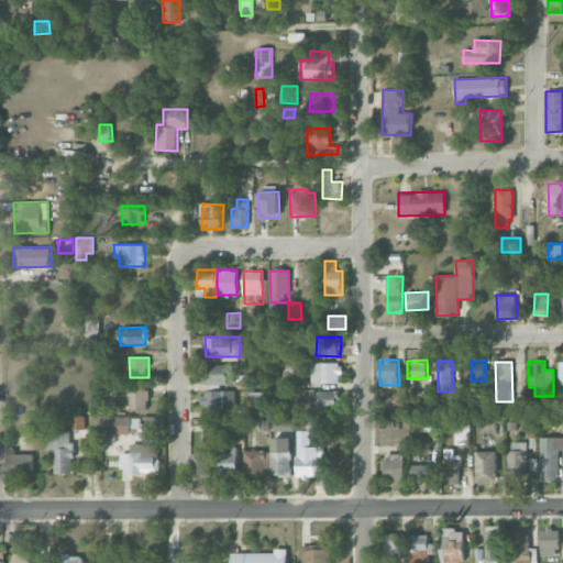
[(312,383),(341,383),(341,363),(312,363),(312,383)]
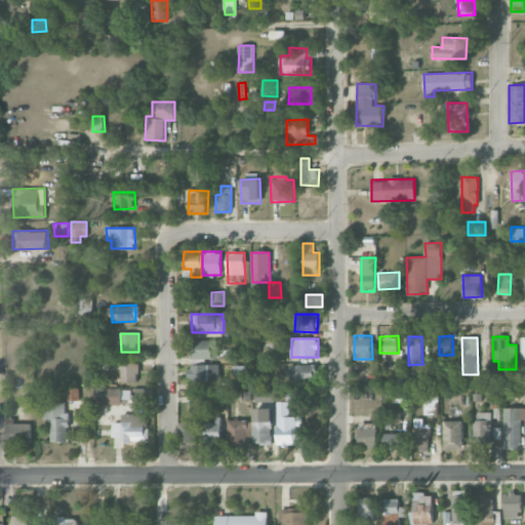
[(217,339),(191,339),(192,363),(206,363),(205,359),(218,358),(217,339)]
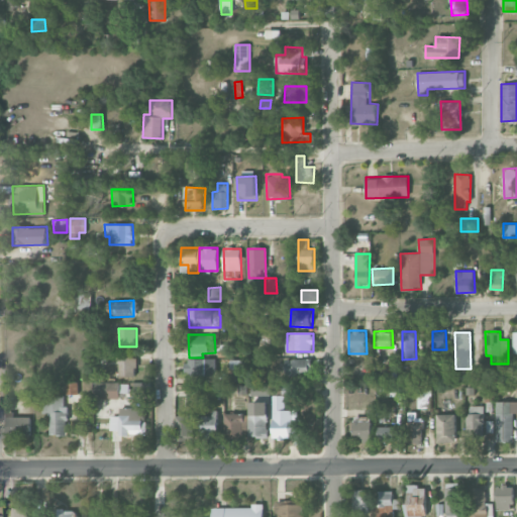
[(119,377),(136,376),(135,354),(118,355),(119,377)]
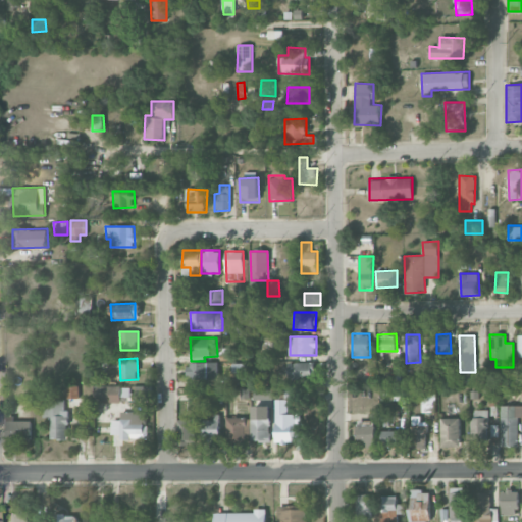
[(210,362),(189,362),(189,379),(210,379),(210,362)]
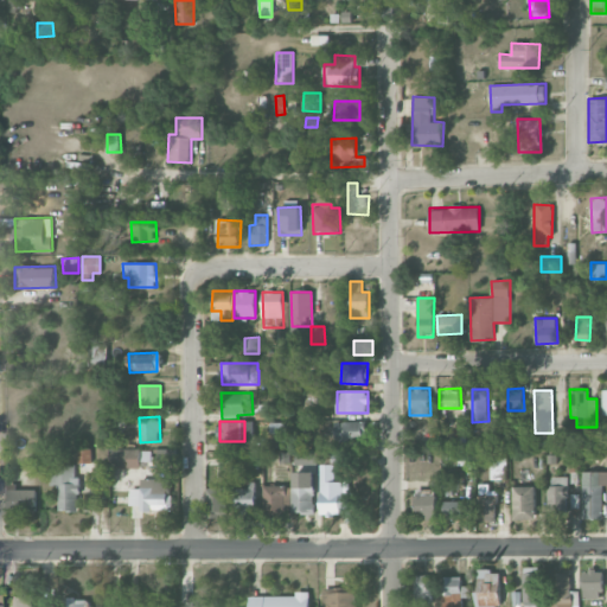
[(366,421),(334,422),(336,439),(366,438),(366,421)]
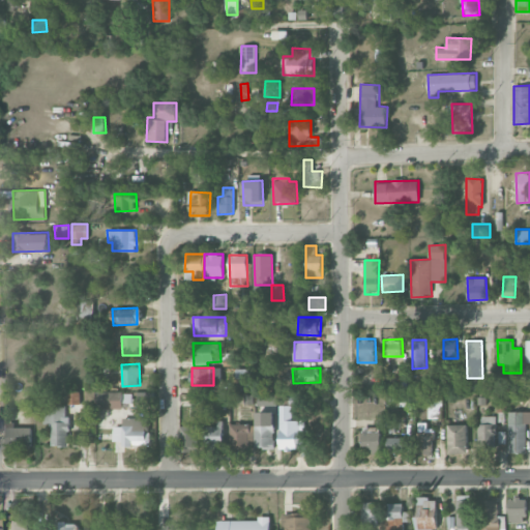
[(412,392),(396,390),(394,405),(410,407),(412,392)]
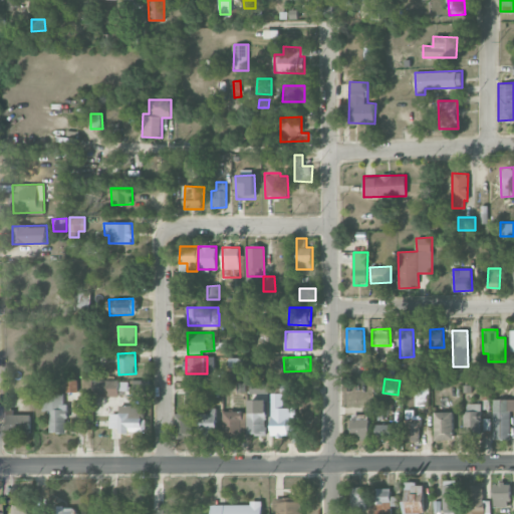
[(78,379),(66,380),(66,392),(78,392),(78,379)]
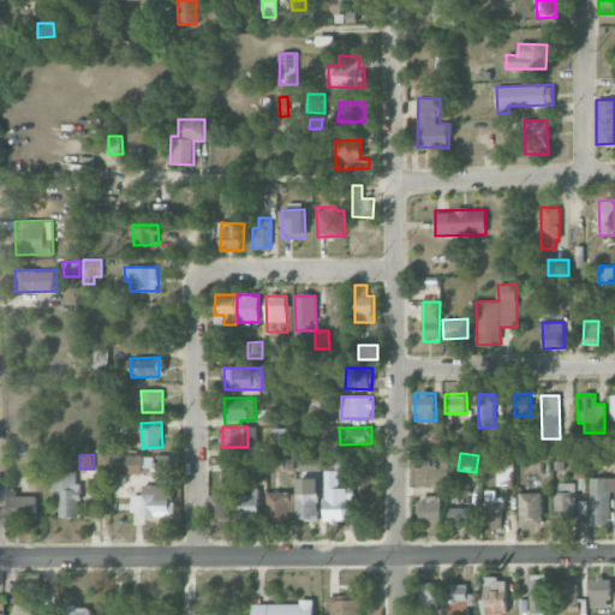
[(153,473),(153,455),(113,454),(112,473),(153,473)]
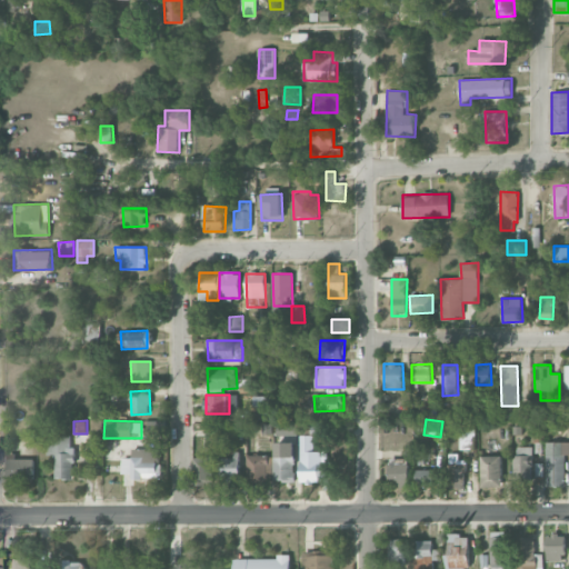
[(148,435),(160,436),(160,421),(148,420),(148,435)]
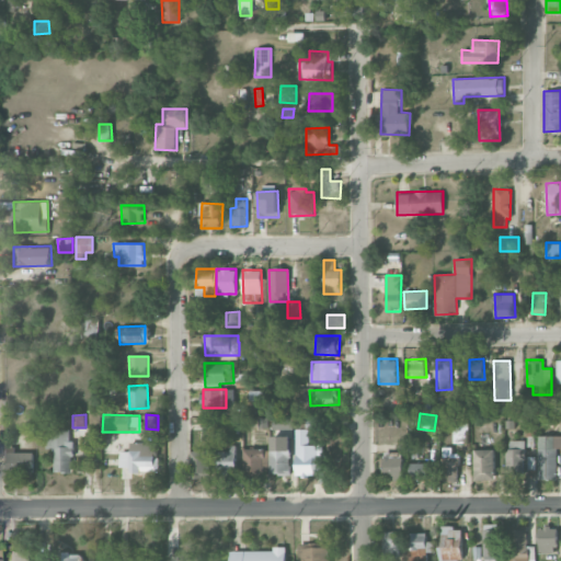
[(469,423),(454,423),(454,441),(469,441),(469,423)]
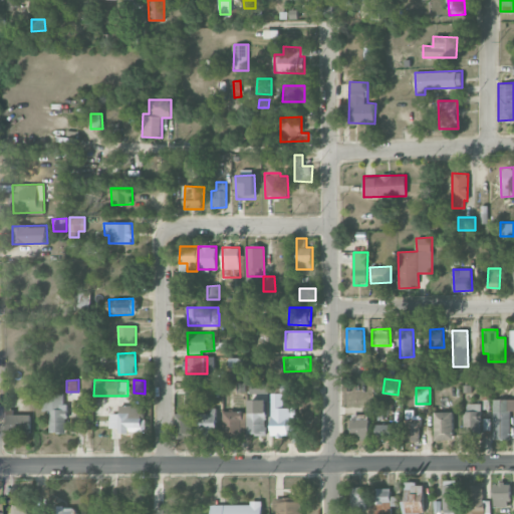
[(63,393),(43,393),(44,411),(49,411),(50,433),(68,432),(67,404),(64,404),(63,393)]
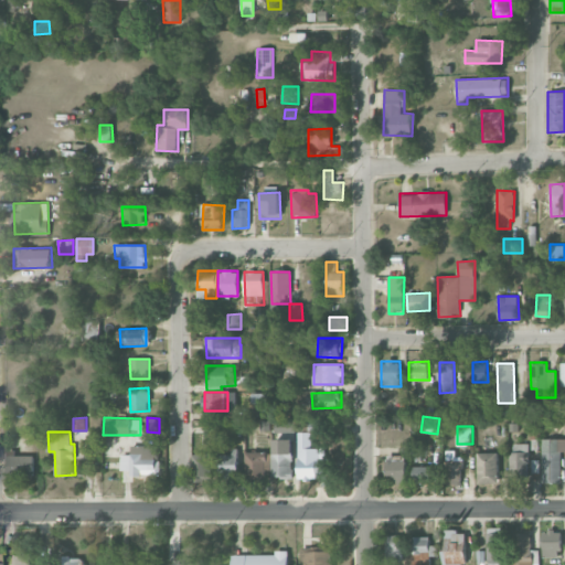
[(299,478),(323,478),(322,448),(311,448),(311,433),(298,433),(299,478)]
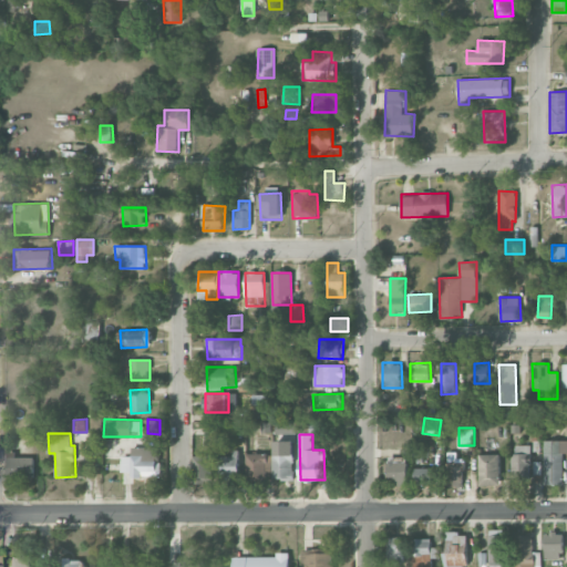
[(564,453),(566,453),(566,440),(545,441),(544,484),(563,484),(564,453)]
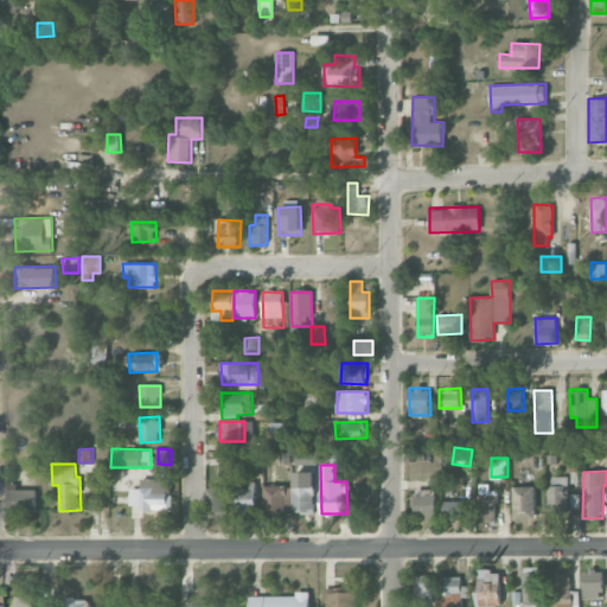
[(314,472),(293,472),(293,512),(315,512),(314,472)]
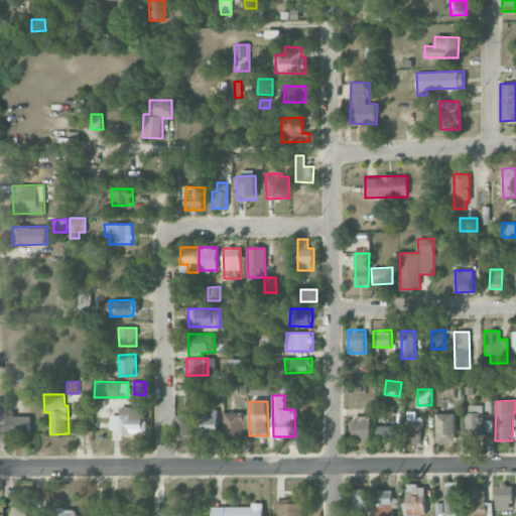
[(467,439),(484,438),(483,404),(466,405),(467,439)]
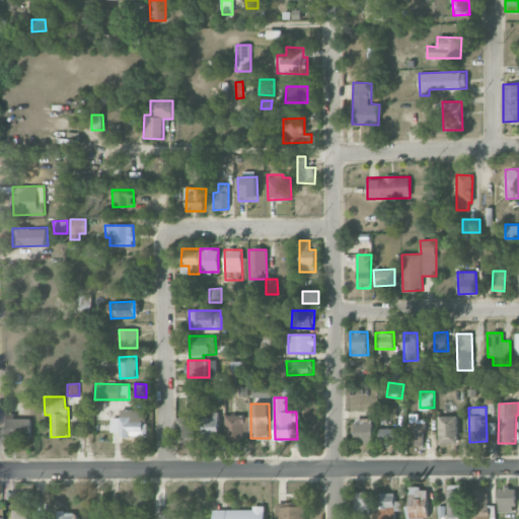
[(147,410),(121,409),(121,418),(112,418),(112,432),(121,433),(121,435),(146,436),(147,410)]
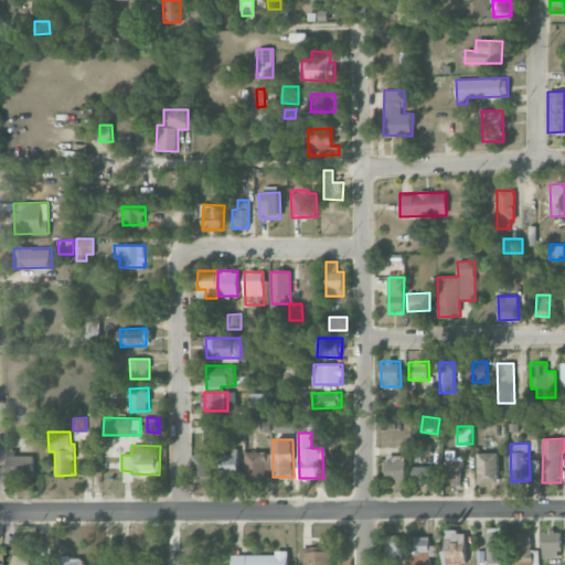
[(34,477),(34,456),(16,456),(16,450),(8,450),(8,477),(34,477)]
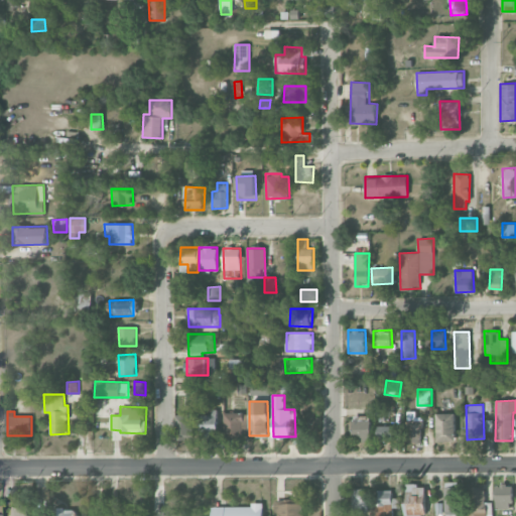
[(218,413),(201,413),(201,437),(217,437),(218,413)]
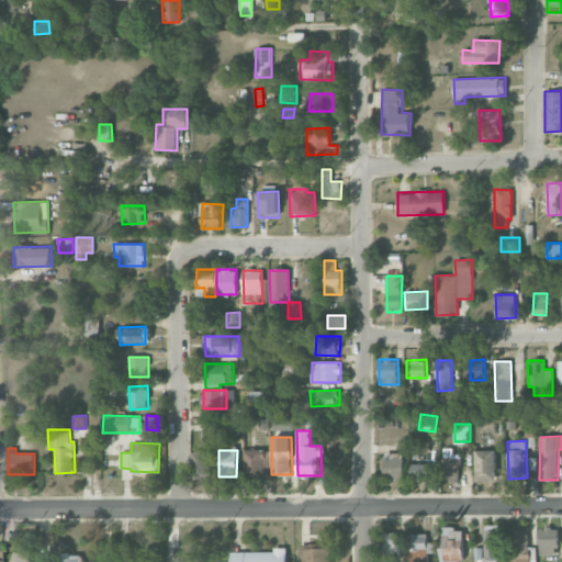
[(245,474),(269,474),(269,450),(244,450),(245,474)]
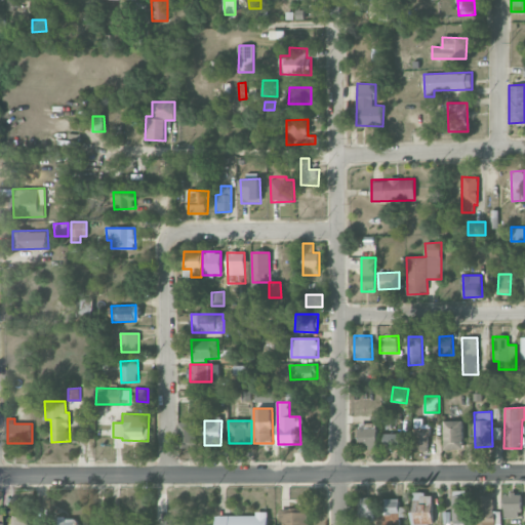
[(463,448),(462,420),(444,420),(445,449),(463,448)]
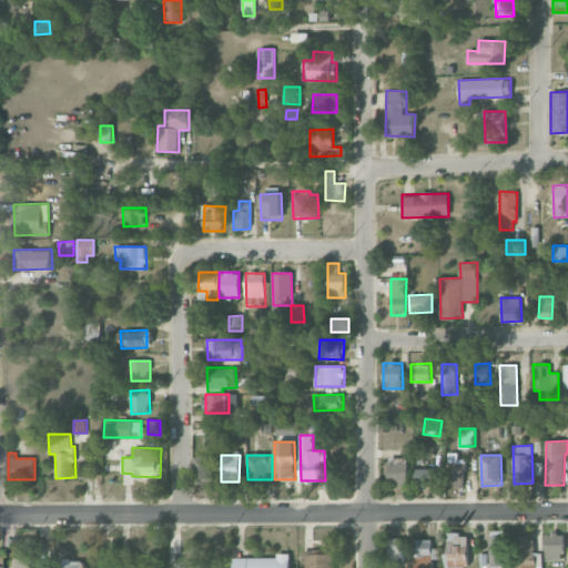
[(193,456),(194,483),(212,483),(212,456),(193,456)]
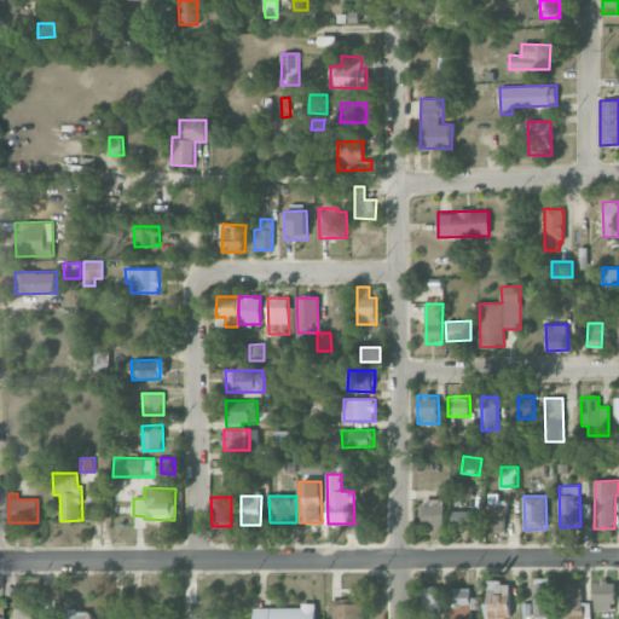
[(445,528),(444,498),(422,499),(423,528),(445,528)]
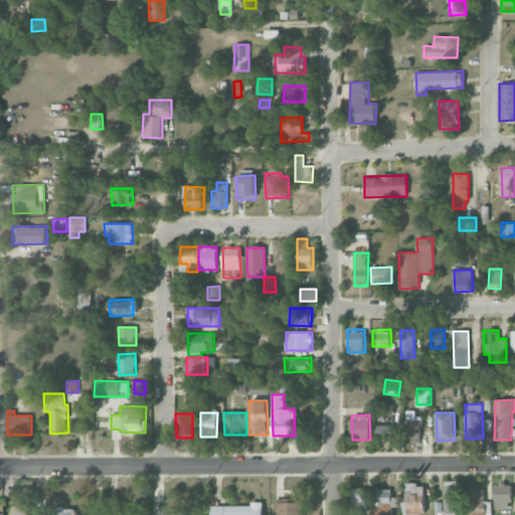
[(405,421),(406,442),(420,442),(419,421),(405,421)]
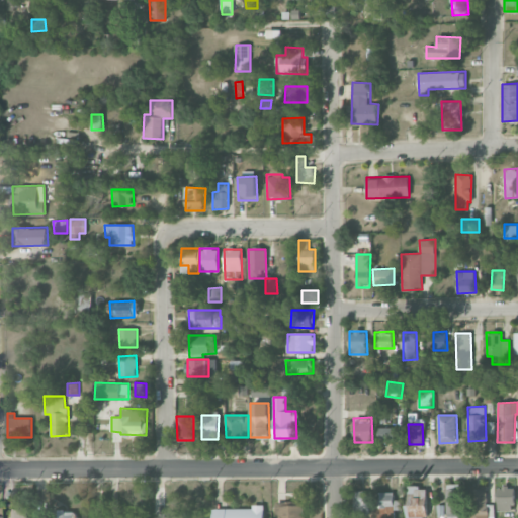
[(378,441),(396,441),(396,428),(379,427),(378,441)]
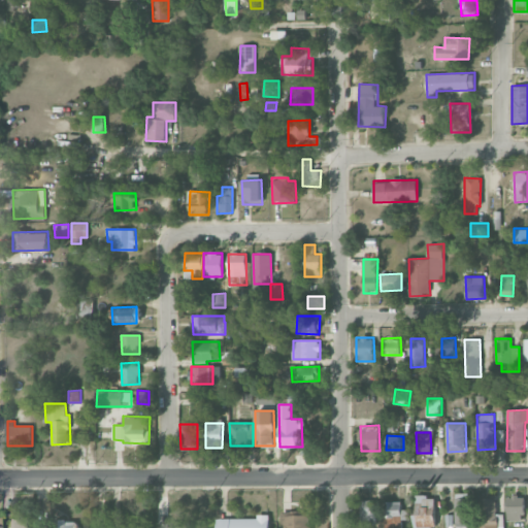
[(498,527),(497,496),(473,496),(473,493),(455,493),(456,527),(476,527),(475,527),(498,527)]
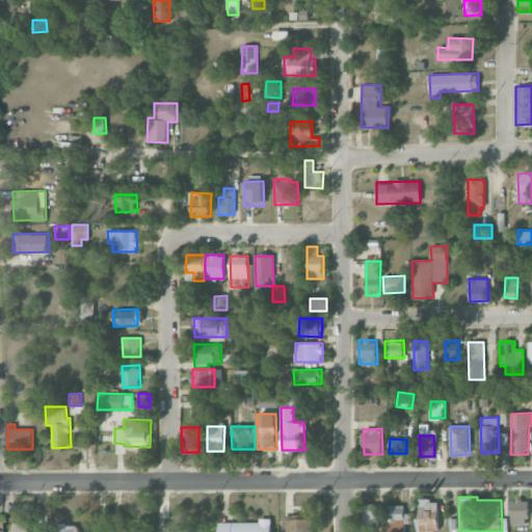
[(440,500),(418,500),(419,531),(433,531),(434,531),(441,531),(440,500)]
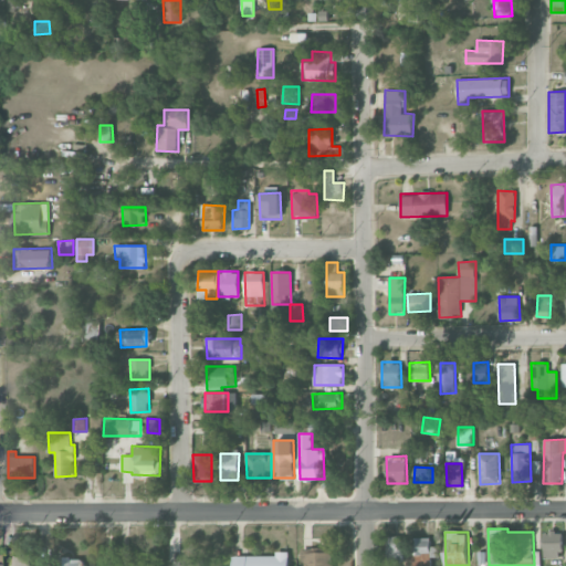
[(543,532),(544,558),(563,557),(562,532),(543,532)]
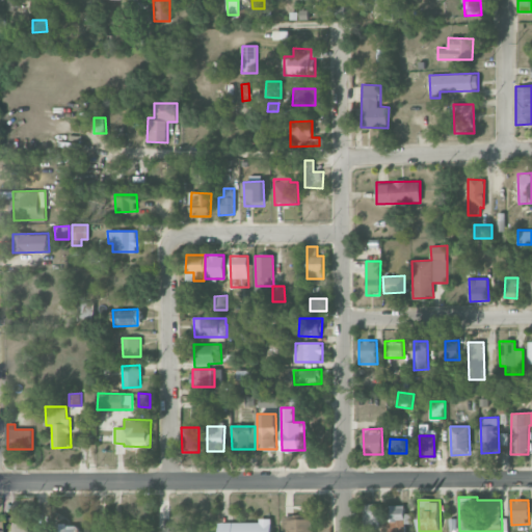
[(364,526),(379,527),(379,504),(364,503),(364,526)]
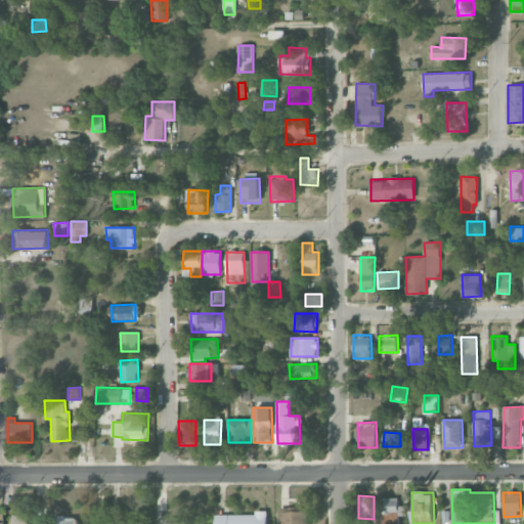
[(398,497),(383,497),(384,515),(406,515),(406,506),(398,506),(398,497)]
